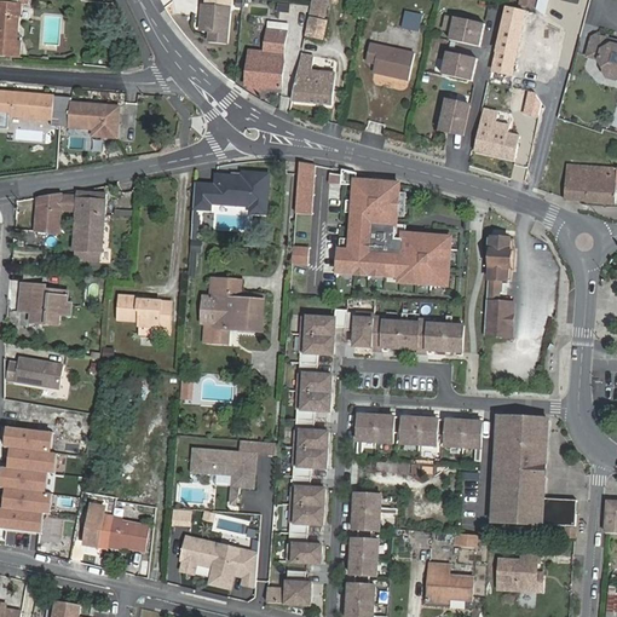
[(26,3),(26,0),(0,0),(0,52),(17,55),(18,40),(15,39),(17,15),(19,15),(21,1),(26,3)]
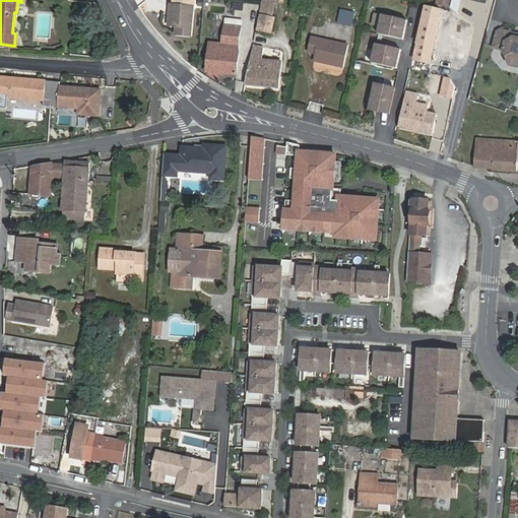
[(192,3),(173,0),(171,19),(176,20),(175,29),(189,30),(192,3)]
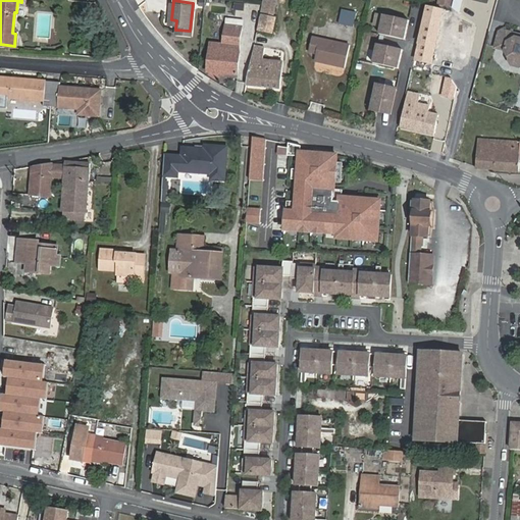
[(261,0),(259,11),(270,13),(273,0),(261,0)]
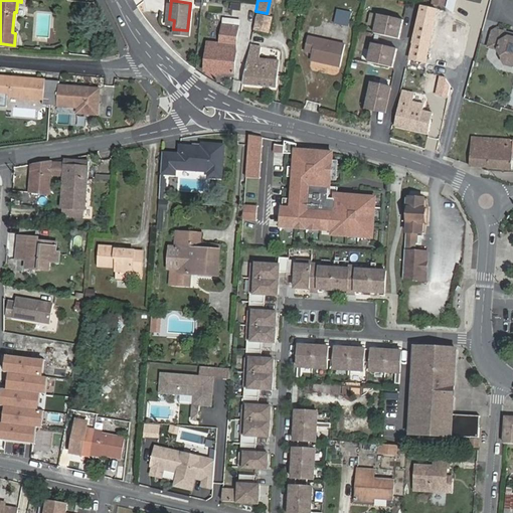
[(470,17),(472,3),(456,0),(454,14),(470,17)]
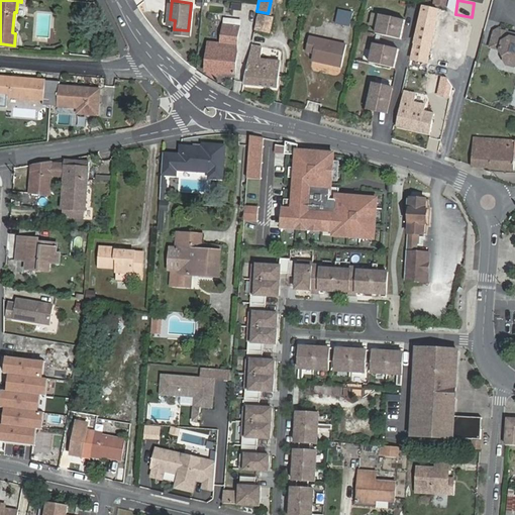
[(425,62),(438,9),(421,5),(409,57),(425,62)]
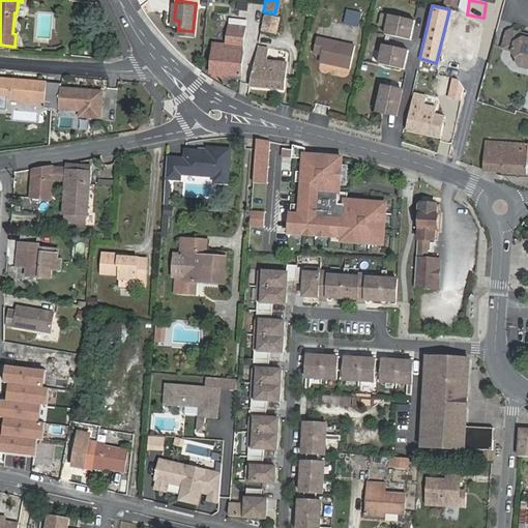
[(355,24),(359,10),(346,7),(343,21),(355,24)]
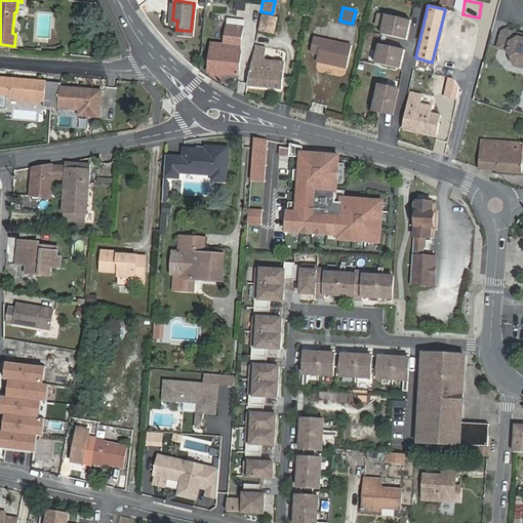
[(272,13),(260,11),(257,29),(272,32),(276,14),(272,13)]
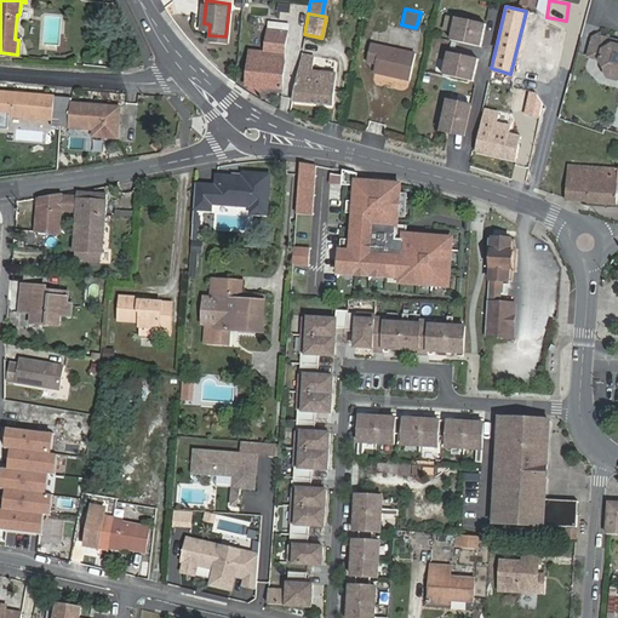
[(481,30),(484,21),(453,15),(448,36),(478,44),(480,34),(478,33),(478,30),(481,30)]
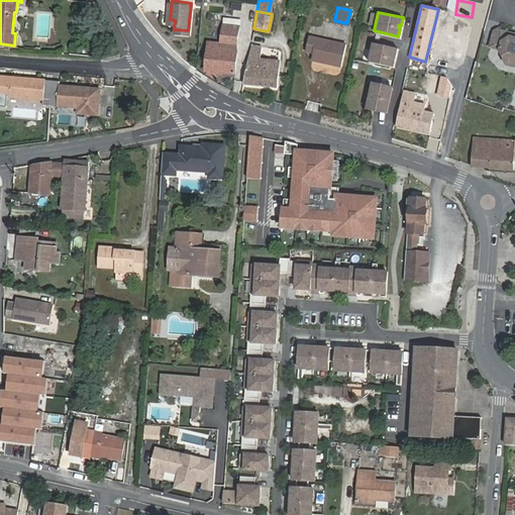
[(234,49),(238,19),(221,16),(219,41),(206,39),(203,69),(233,73),(235,49),(234,49)]
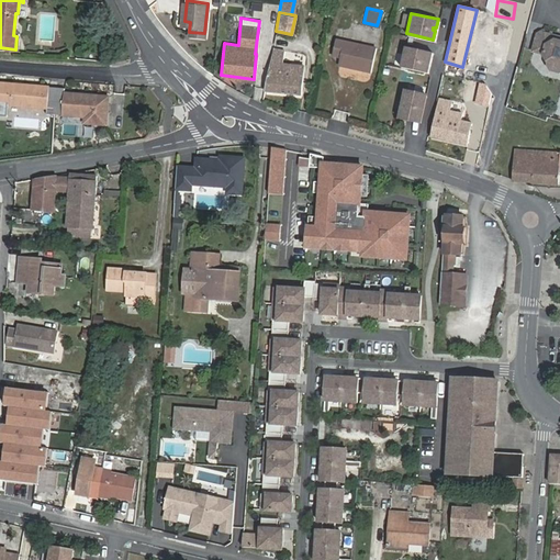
[(501,28),(493,62),(515,67),(523,32),(501,28)]
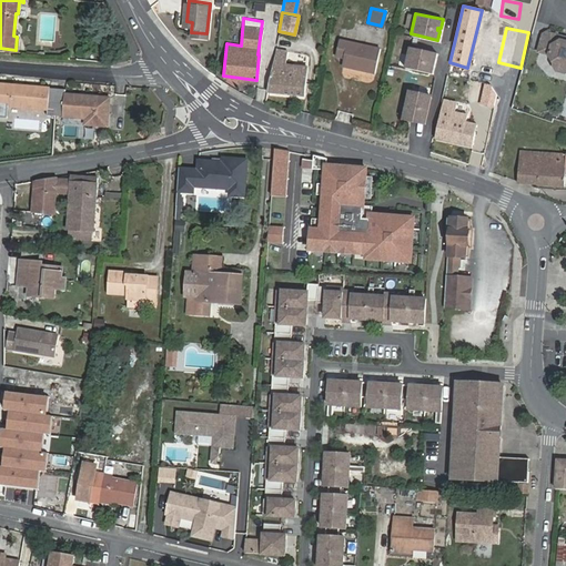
[(564,63),(565,54),(565,39),(563,34),(544,29),(541,31),(536,48),(547,51),(554,62),(553,66),(561,68),(562,64),(564,63)]
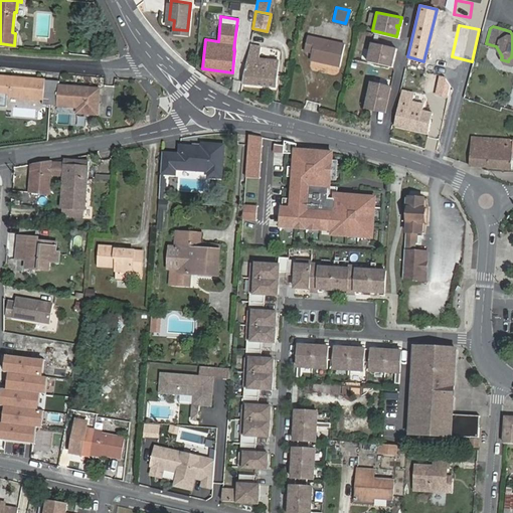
[(309,57),(337,64),(343,41),(307,33),(304,48),(311,49),(309,57)]
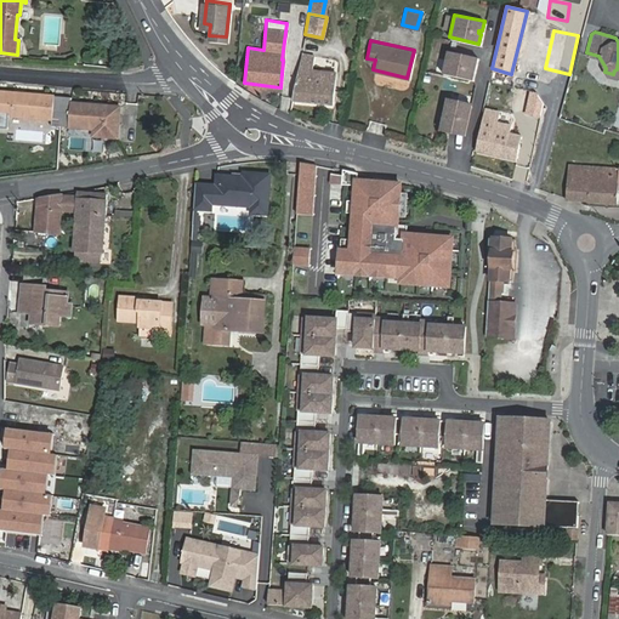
[(447,49),(441,71),(471,78),(473,68),(470,67),(471,64),(473,66),(476,56),(447,49)]
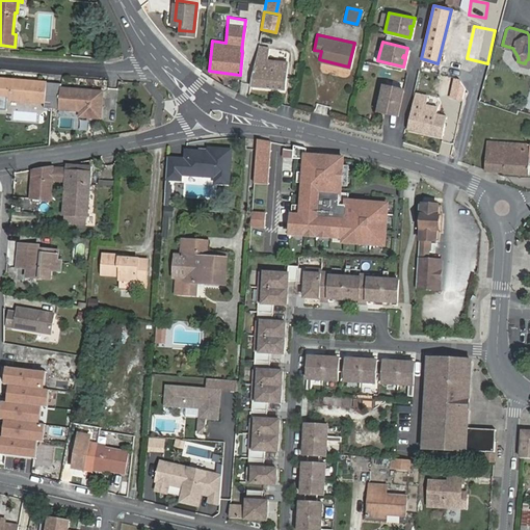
[(283,87),(286,60),(265,58),(268,46),(259,44),(250,84),(283,87)]
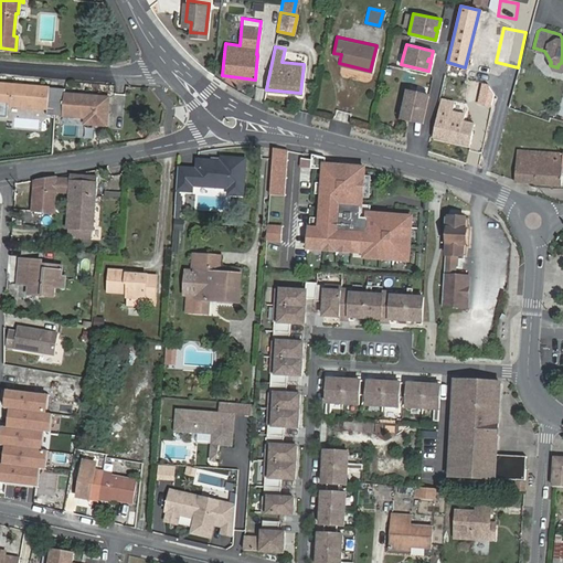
[(384,76),(397,76),(397,66),(384,65),(384,76)]
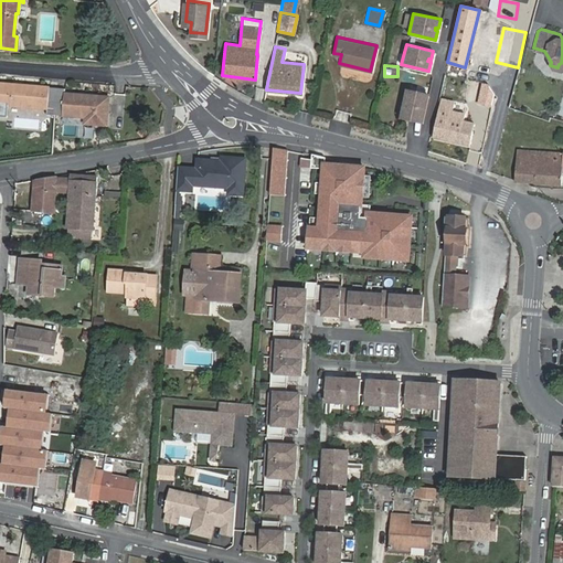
[(489,96),(492,81),(480,77),(479,85),(477,84),(475,93),(489,96)]
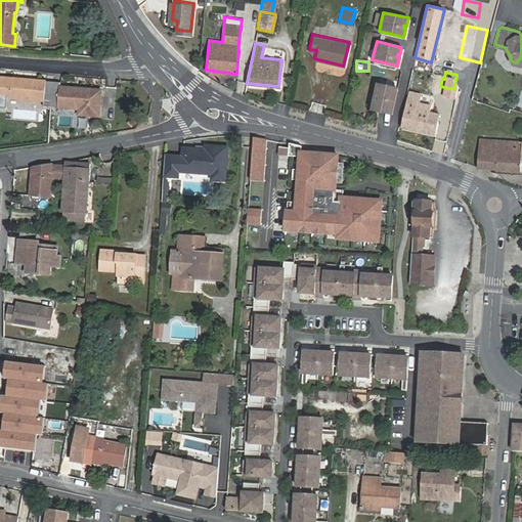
[(0,95),(43,99),(42,104),(49,105),(51,82),(0,77),(0,95)]
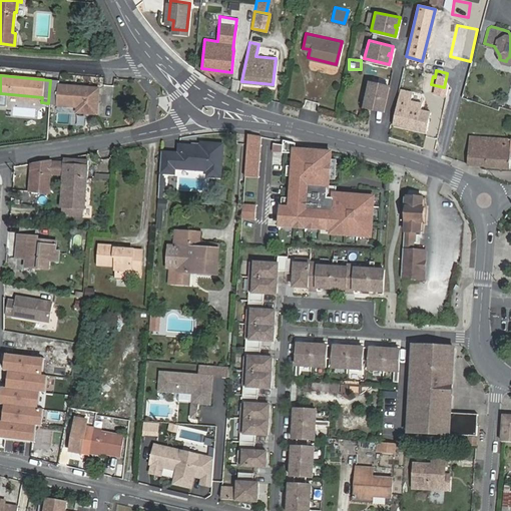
[(56,80),(50,80),(48,103),(74,105),(74,110),(95,112),(97,87),(56,84),(56,80)]
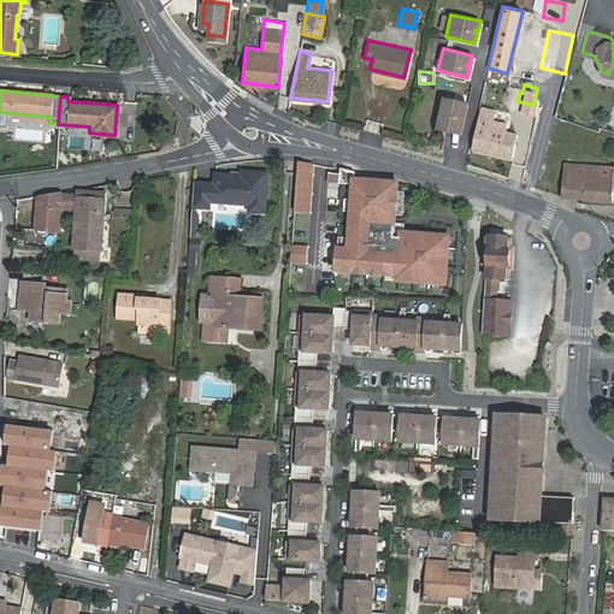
[(458,131),(465,101),(442,96),(436,127),(446,129),(446,125),(449,127),(448,129),(458,131)]
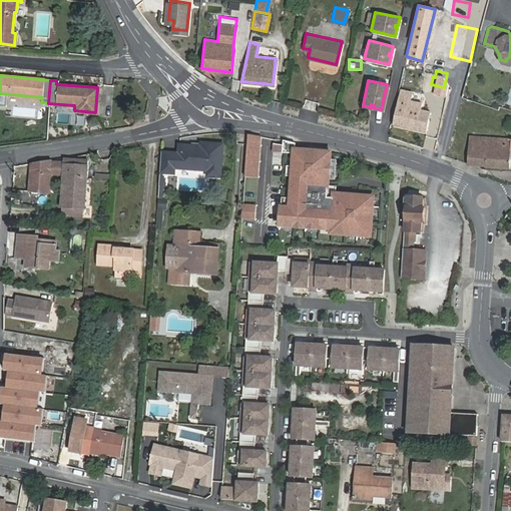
[(419,101),(398,96),(391,123),(424,131),(429,111),(418,108),(419,101)]
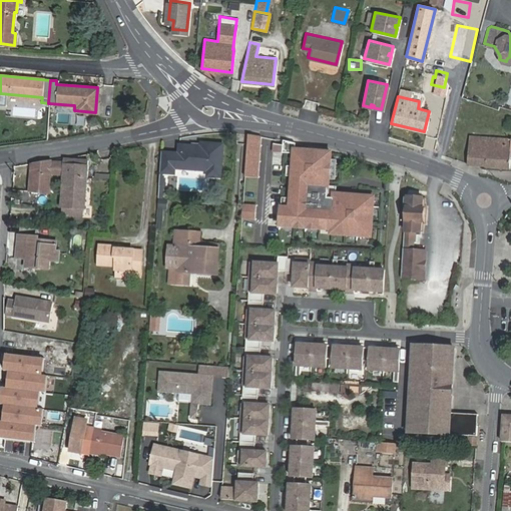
[(246,133),(243,176),(257,177),(260,135),(246,133)]
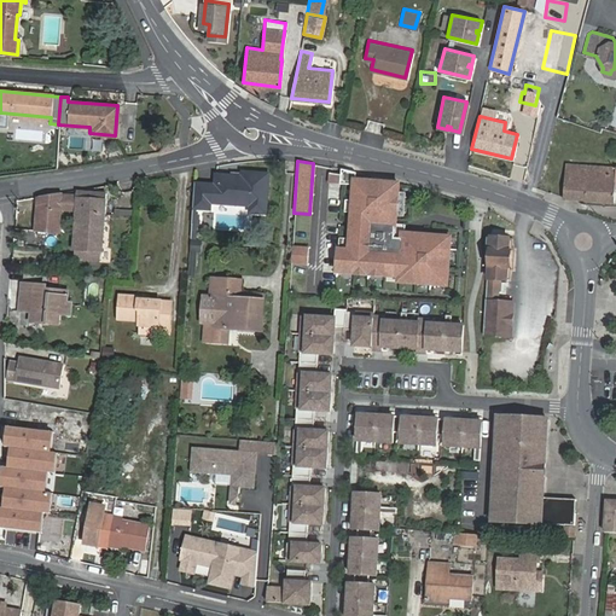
[(564,196),(573,197),(610,199),(611,187),(615,187),(615,167),(565,163),(562,195),(564,196)]
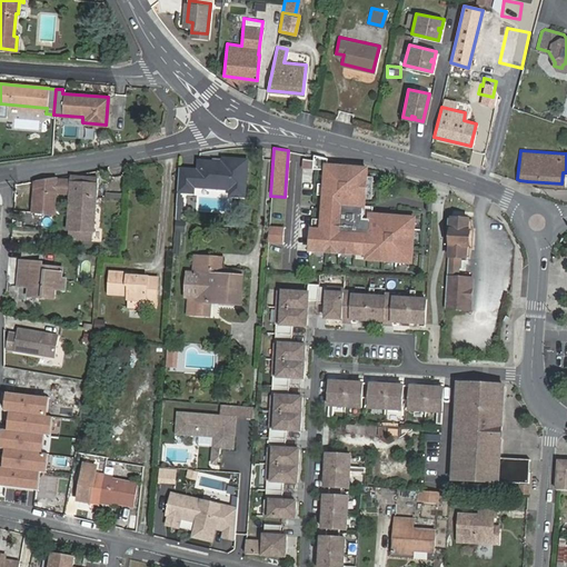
[(327,158),(312,155),(312,160),(301,160),(301,169),(316,170),(316,168),(325,168),(324,186),(322,197),(322,201),(326,201),(326,208),(322,207),(321,218),(320,228),(310,228),(309,248),(367,252),(374,252),(374,258),(410,260),(414,217),(362,212),(359,212),(359,205),(362,205),(364,192),(365,186),(365,179),(366,167),(326,163),(327,158)]
